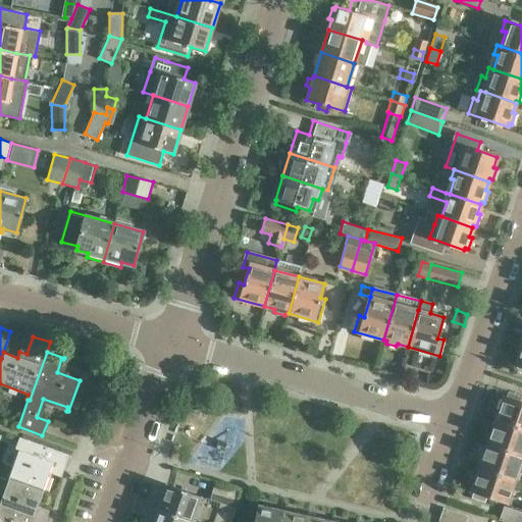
[(504,397),(496,420),(521,429),(521,403),(519,402),(521,397),(509,393),(507,398),(504,397)]
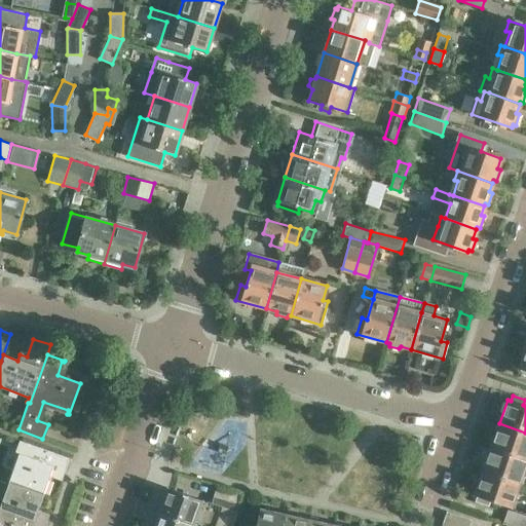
[(525,433),(499,423),(491,448),(525,459),(525,433)]
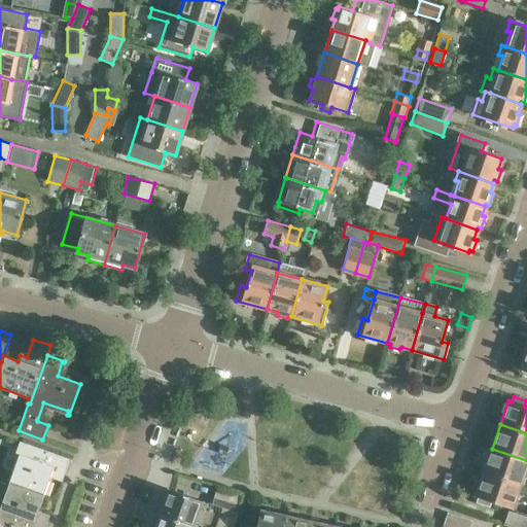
[(20,441),(6,480),(44,493),(51,472),(62,476),(69,459),(20,441)]
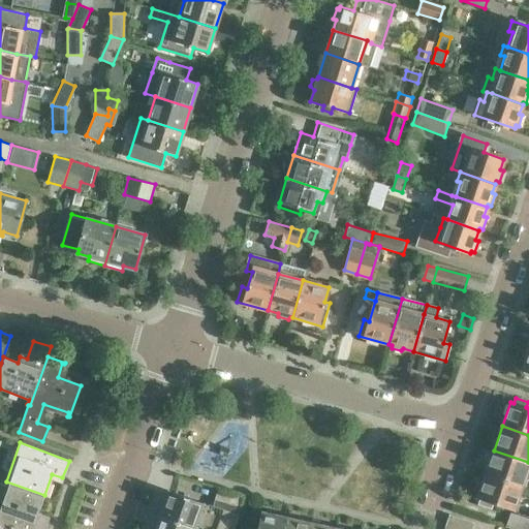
[(528,462),(494,450),(485,477),(526,492),(528,484),(528,479),(525,478),(528,466),(528,462)]
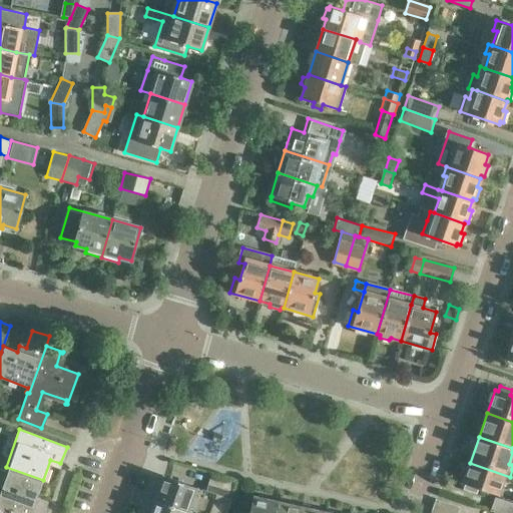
[(510,477),(470,463),(463,483),(466,484),(464,489),(476,493),(478,488),(498,495),(502,483),(508,486),(510,477)]
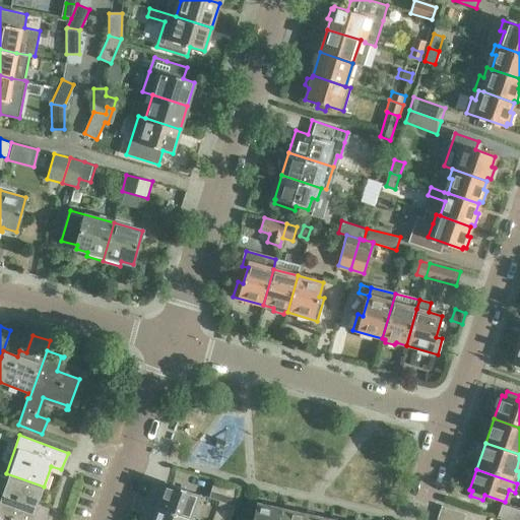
[(6,473),(0,490),(0,514),(16,519),(44,519),(47,513),(36,509),(38,504),(44,486),(6,473)]
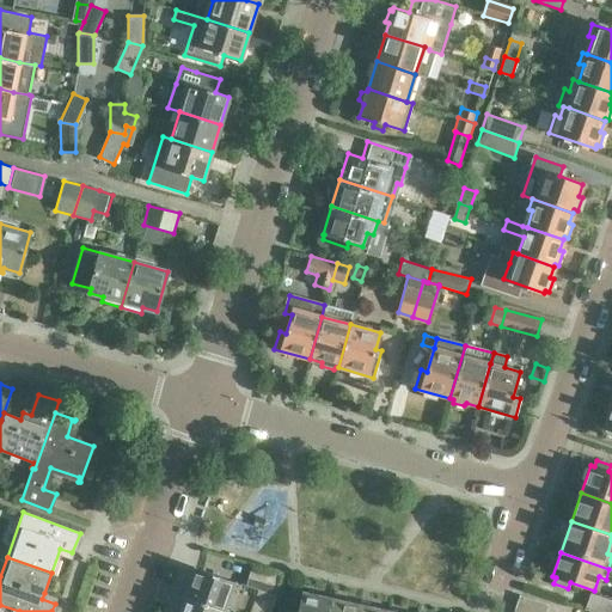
[(226,610),(231,611),(269,611),(285,573),(250,562),(242,585),(236,582),(195,567),(184,595),(226,610)]
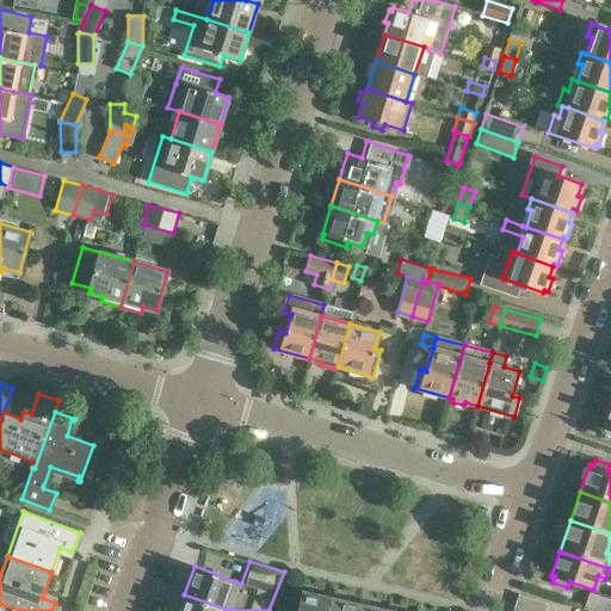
[(296,610),(328,610),(332,598),(302,591),(296,610)]
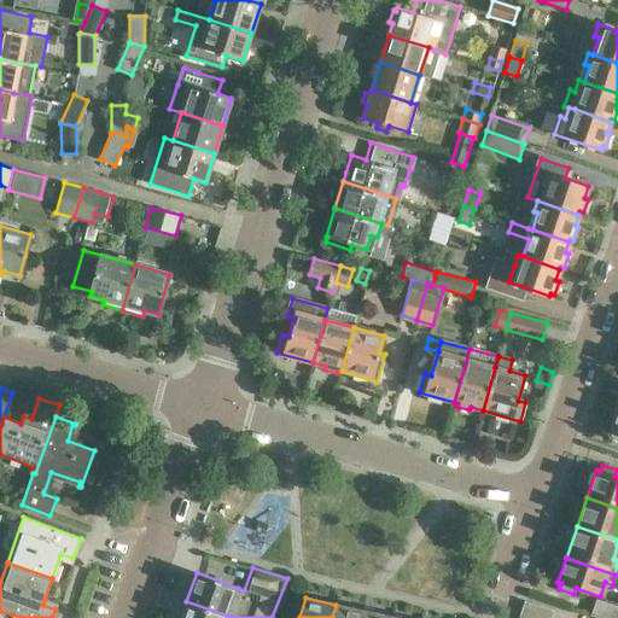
[(617,617),(617,606),(596,599),(590,616),(598,617),(617,617)]
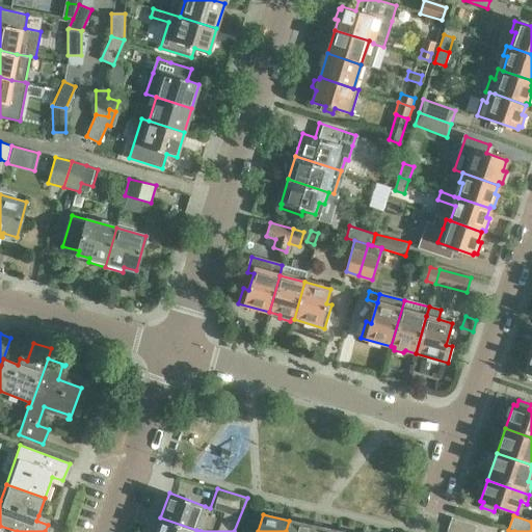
[(160,517),(155,531),(201,531),(196,530),(160,517)]
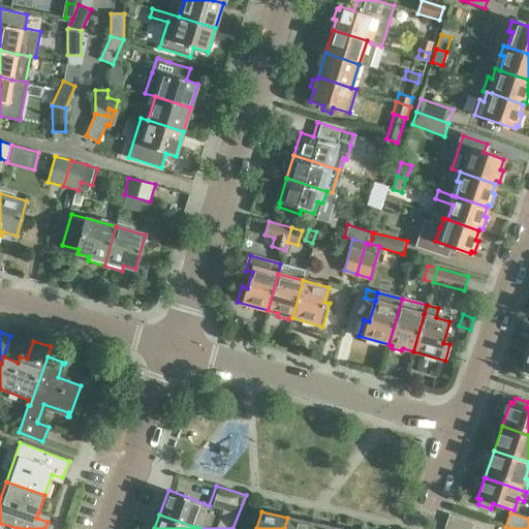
[(449,515),(445,526),(454,528),(470,528),(473,523),(449,515)]
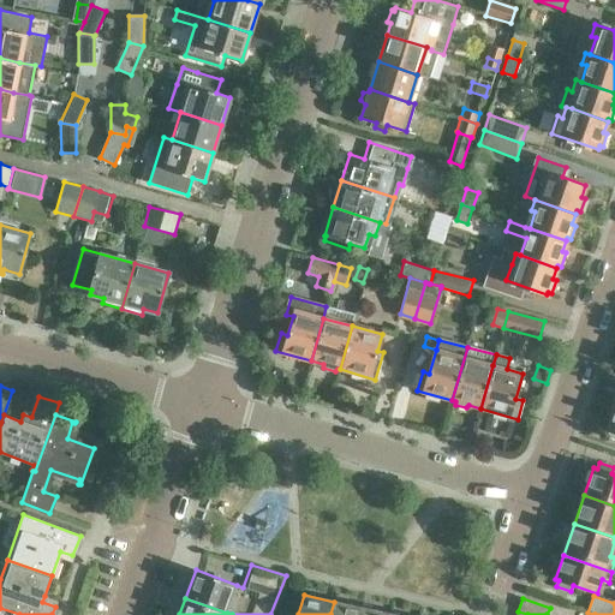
[(334,602),(330,614),(360,614),(362,608),(334,602)]
